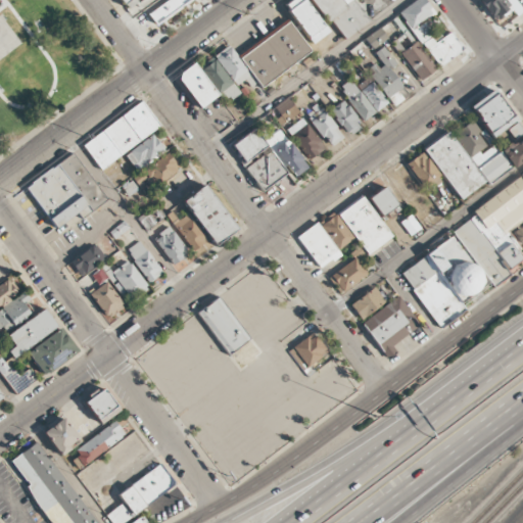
[(120,0),(127,9),(137,2),(139,0),(120,0)]
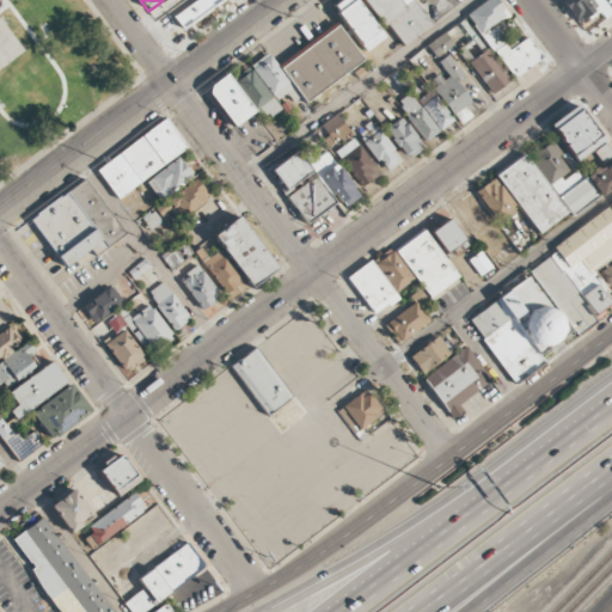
[(183,31),(227,0),(195,0),(172,16),(183,31)]
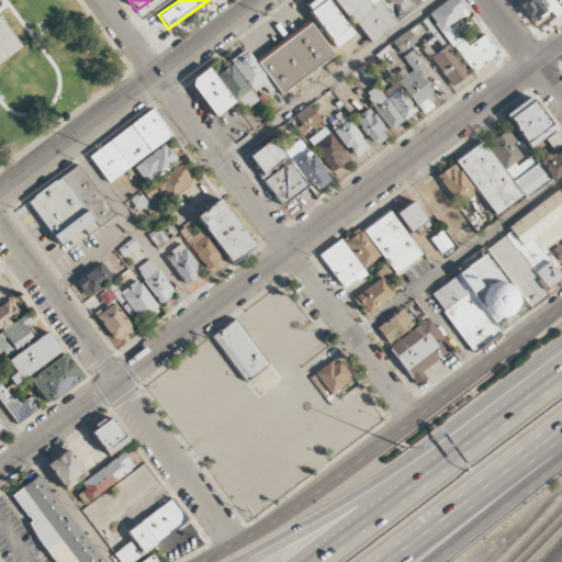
[(335,47),(352,34),(325,0),(312,0),(304,7),(335,47)]
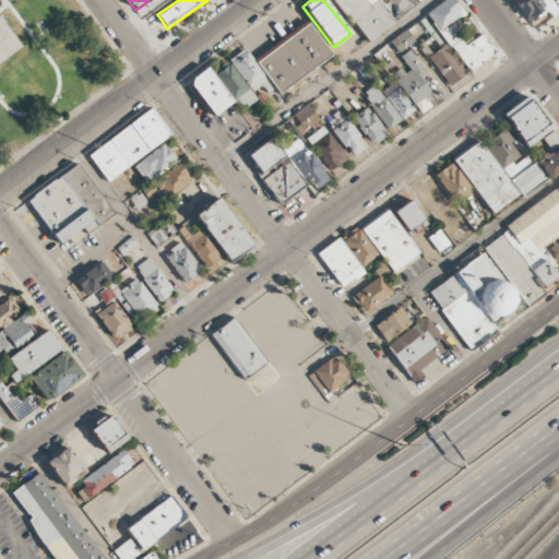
[(394,24),(378,0),(334,0),(365,44),(394,24)]
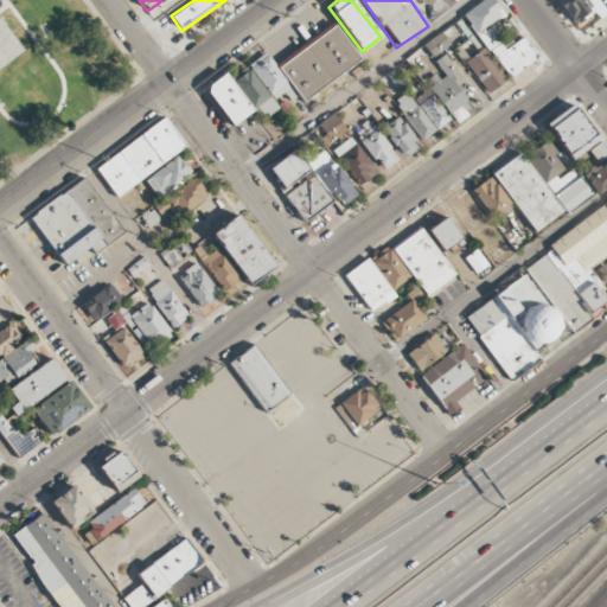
[(483,0),(462,14),(508,80),(537,58),(523,37),(506,49),(490,25),(504,16),(492,0),(483,0)]
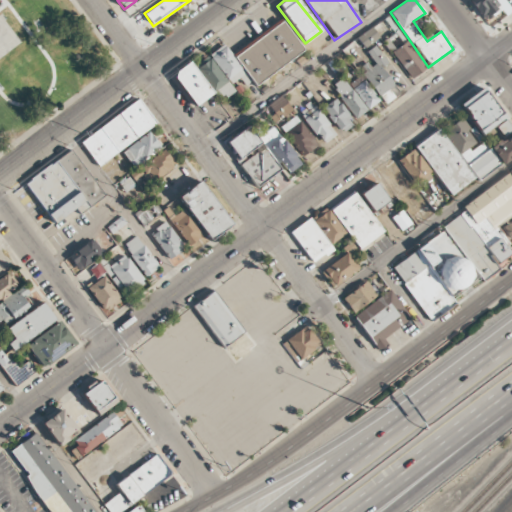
[(504,16),(511,11),(504,0),(469,0),(483,19),(499,8),(504,16)]
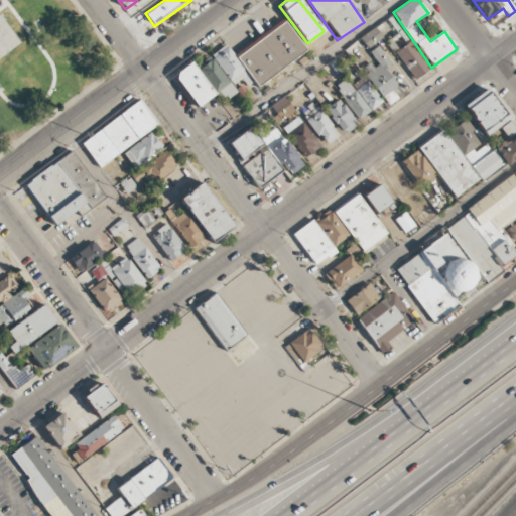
[(306,51),(284,21),(234,56),(226,44),(211,54),(232,85),(242,79),(247,86),(254,81),(257,86),(306,51)]
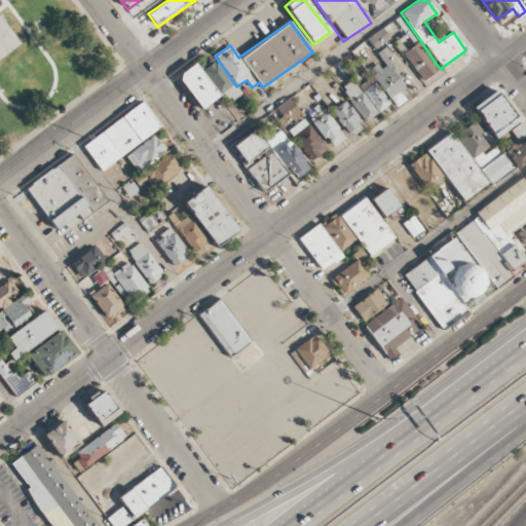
[(389,38),(382,28),(367,39),(375,49),(389,38)]
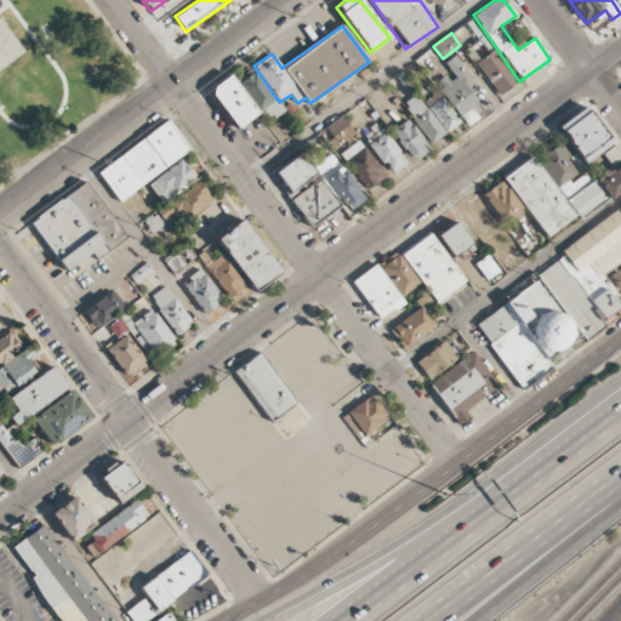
[(517,85),(495,46),(489,50),(483,38),(467,47),(495,96),(517,85)]
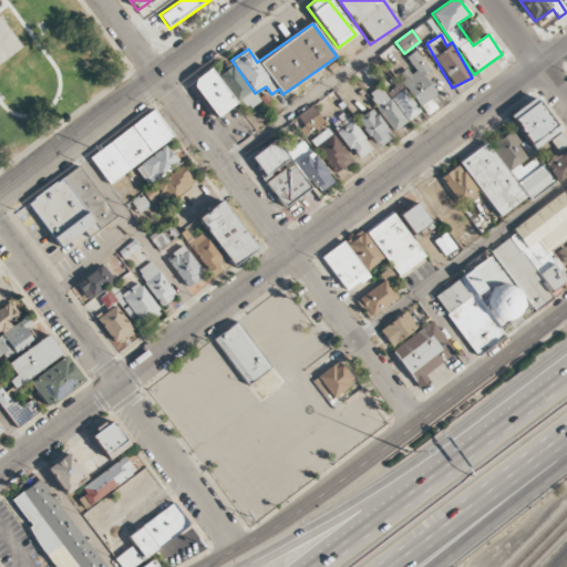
[(443,104),(423,74),(429,70),(416,51),(406,58),(413,69),(400,76),(425,115),(443,104)]
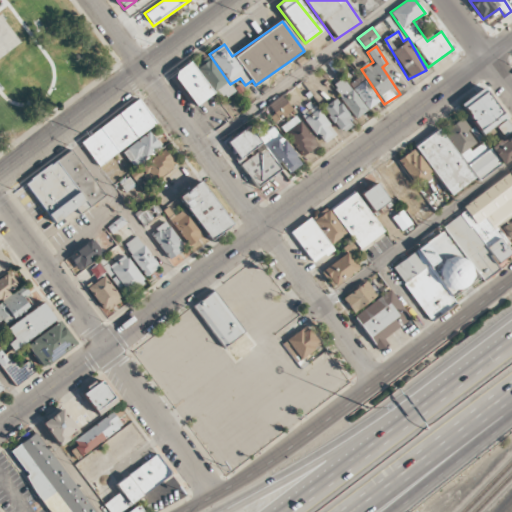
[(198,68),(221,100),(234,90),(211,59),(198,68)]
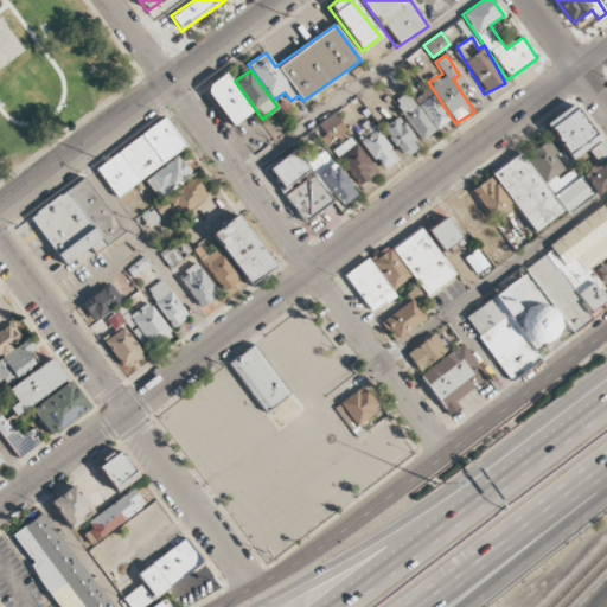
[(253,110),(224,74),(204,89),(232,126),(253,110)]
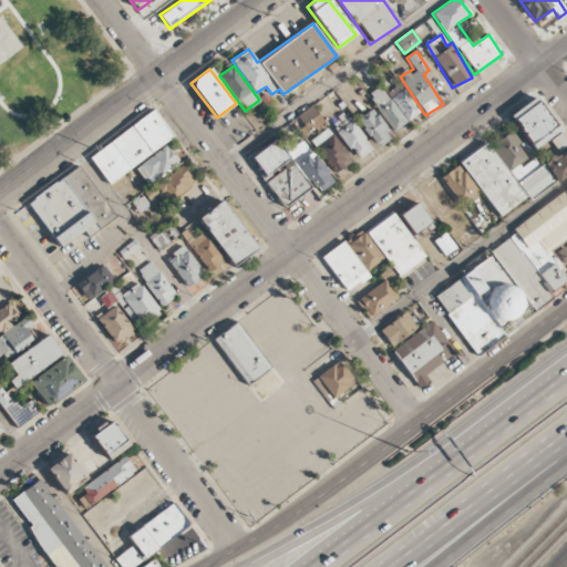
[(392,132),(404,124),(381,86),(369,94),(392,132)]
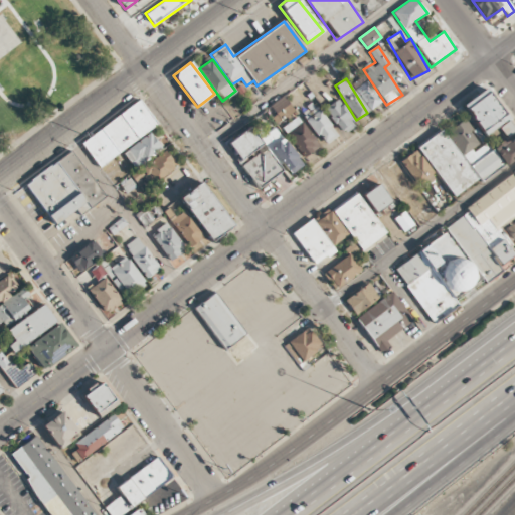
[(381,104),(369,80),(356,88),(368,110),(381,104)]
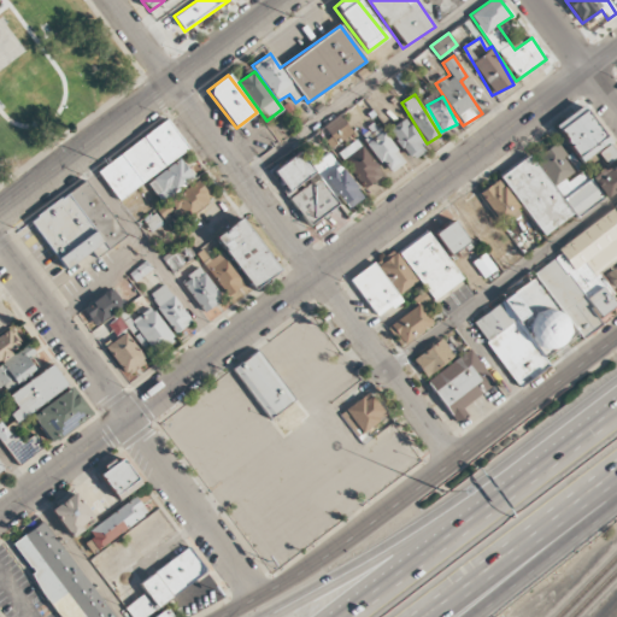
[(581,162),(607,144),(582,106),(554,124),(581,162)]
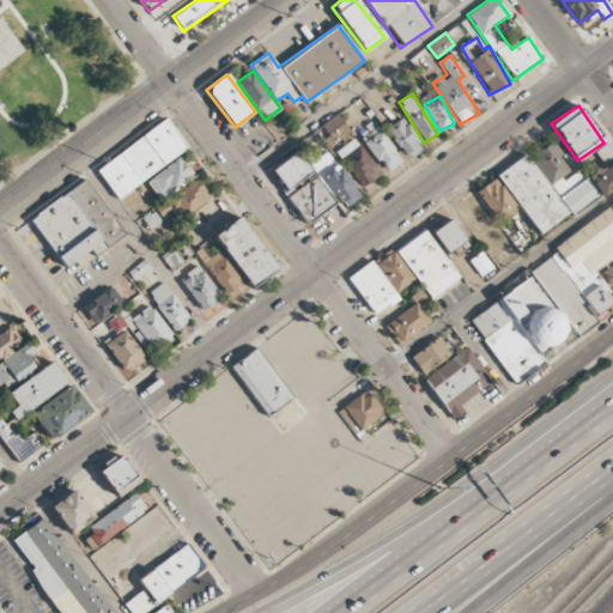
[(351,133),(338,114),(321,126),(328,137),(323,140),(328,149),(351,133)]
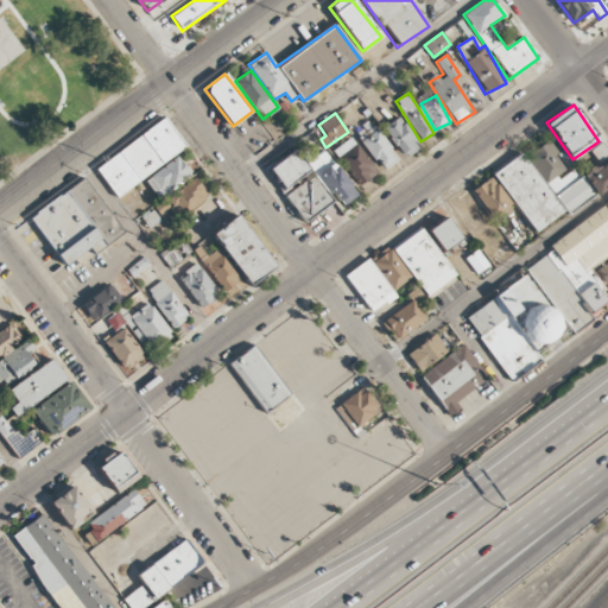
[(400,156),(417,146),(400,116),(384,126),(400,156)]
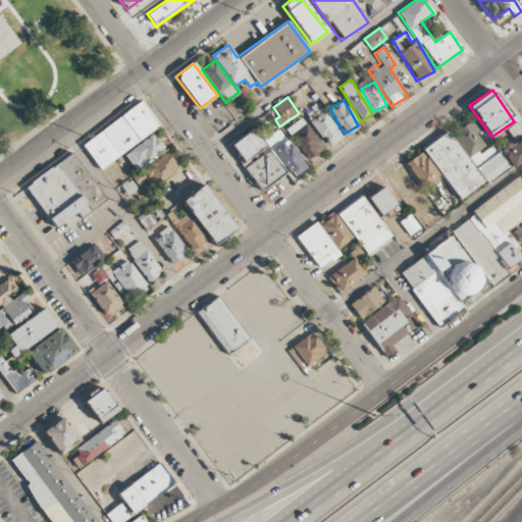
[(82,144),(100,169),(160,127),(142,102),(82,144)]
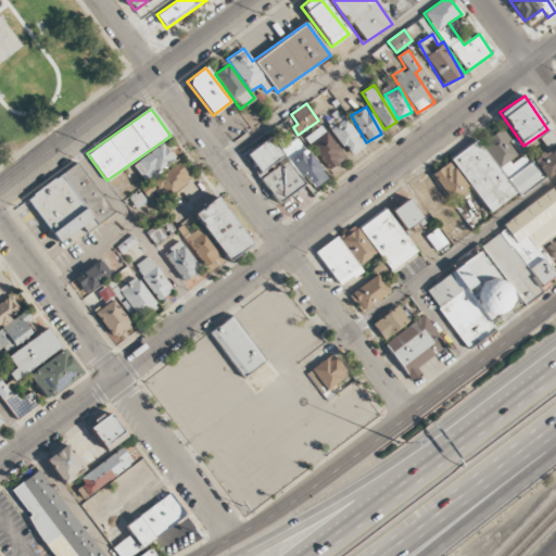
[(363,149),(345,113),(335,117),(337,121),(330,123),(346,156),(363,149)]
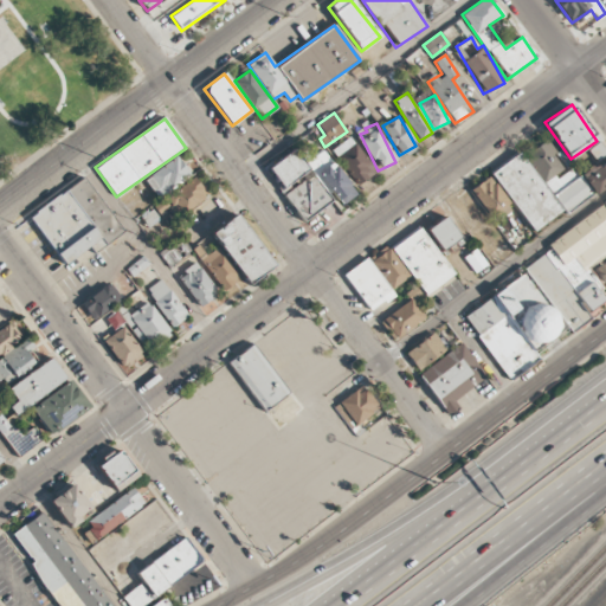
[(374,175),(354,136),(334,148),(354,186),(374,175)]
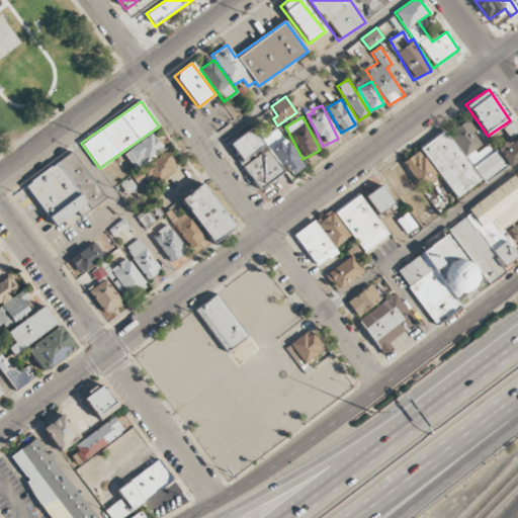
[(455,198),(482,179),(484,181),(506,166),(490,143),(484,146),(463,117),(445,130),(444,128),(419,147),(455,198)]
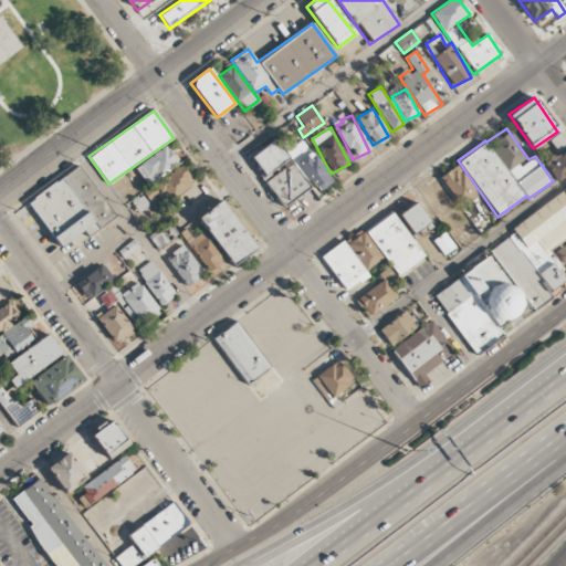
[(557,150),(565,143),(565,140),(559,133),(549,140),(557,150)]
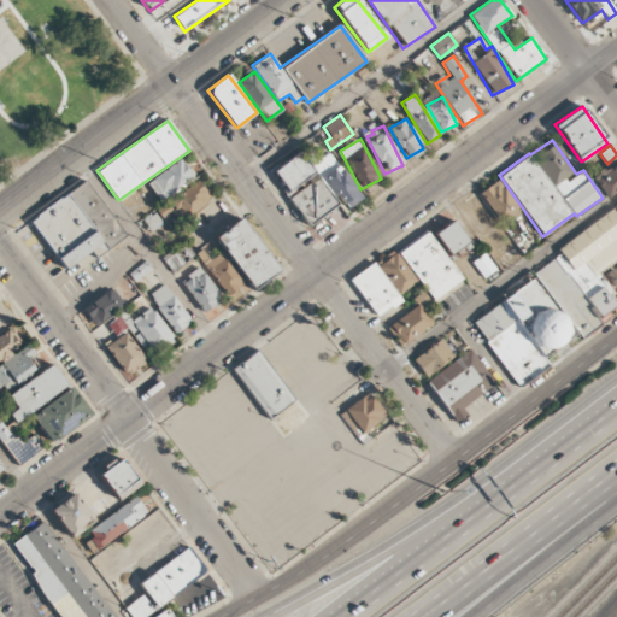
[(274,171),(307,224),(339,205),(304,152),(274,171)]
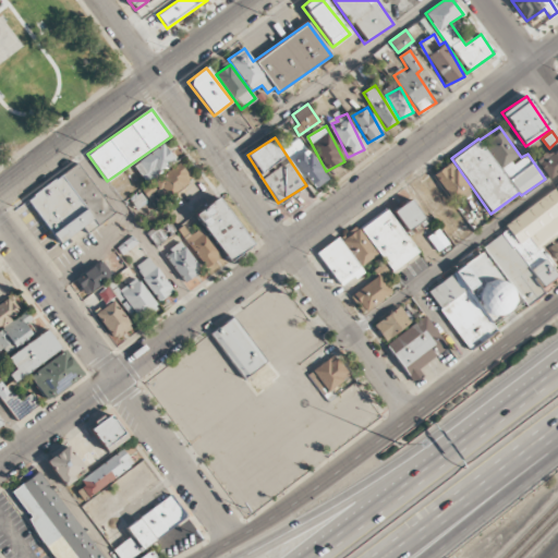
[(313,190),(327,180),(298,137),(283,147),(313,190)]
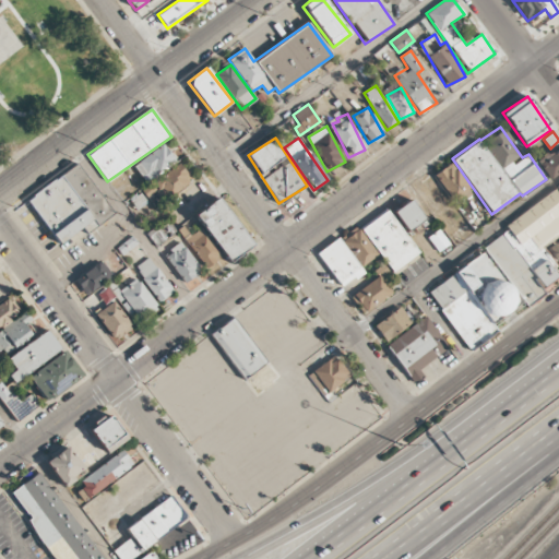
[(133,164),(145,183),(176,164),(164,144),(133,164)]
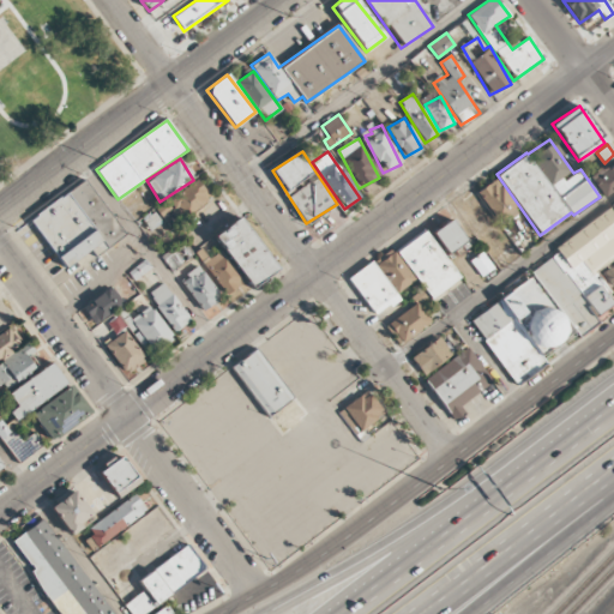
[(613,188),(613,160),(589,180),(603,198),(613,188)]
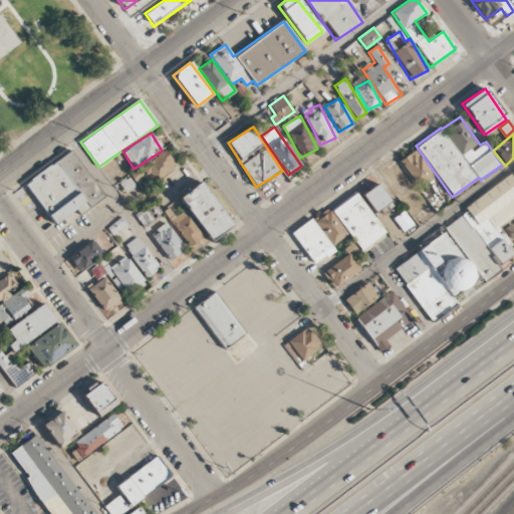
[(434,176),(415,150),(399,161),(418,188),(434,176)]
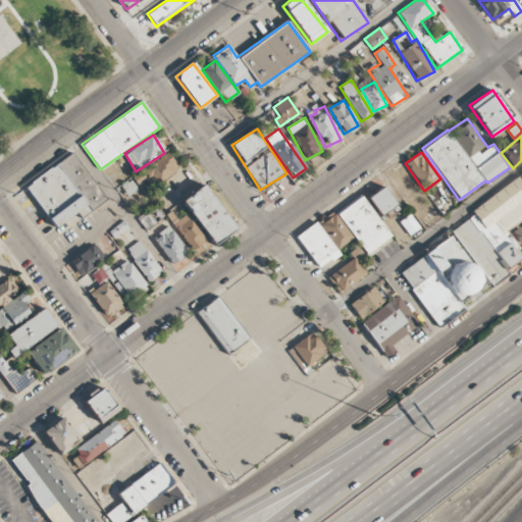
[(106,201),(73,153),(24,186),(54,228),(79,212),(82,217),(106,201)]
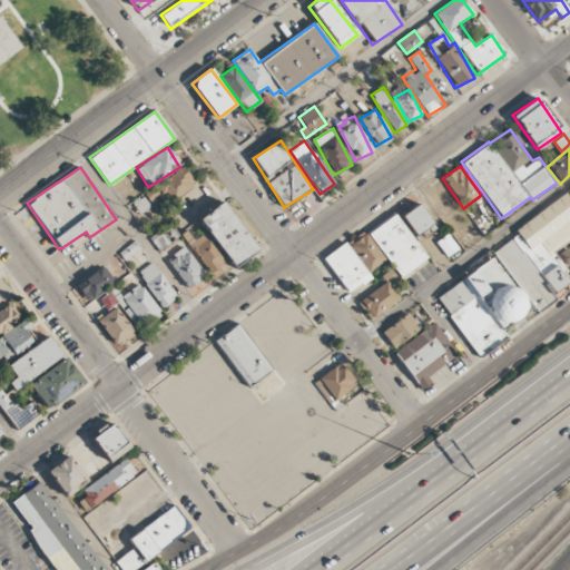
[(155,184),(165,204),(196,187),(186,168),(155,184)]
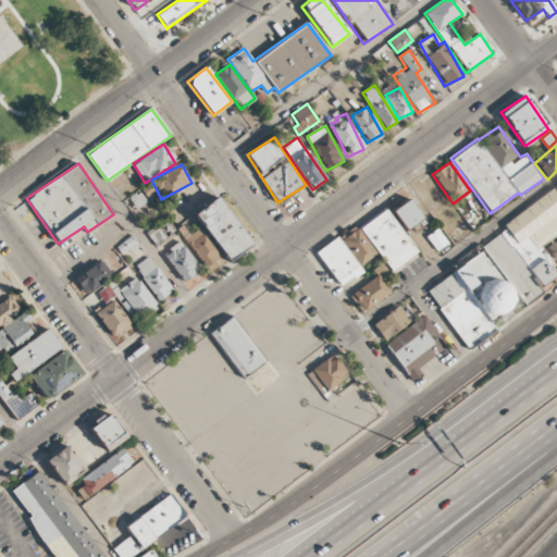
[(423,287),(468,350),(497,330),(491,321),(521,300),(524,306),(544,292),(541,287),(552,280),(553,281),(556,277),(556,268),(541,246),(556,234),(556,194),(423,287)]
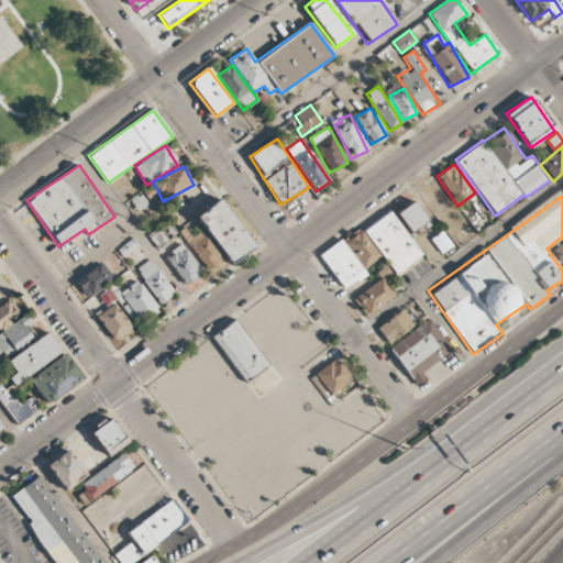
[(196,216),(229,264),(254,247),(220,199),(196,216)]
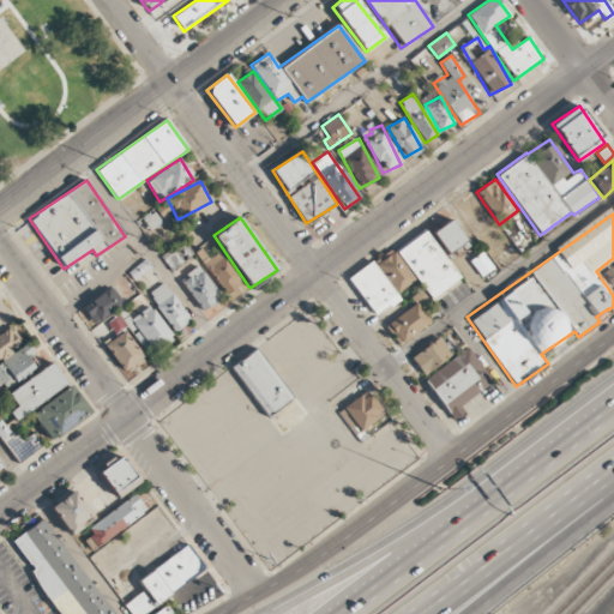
[(465,241),(451,220),(432,233),(447,253),(465,241)]
